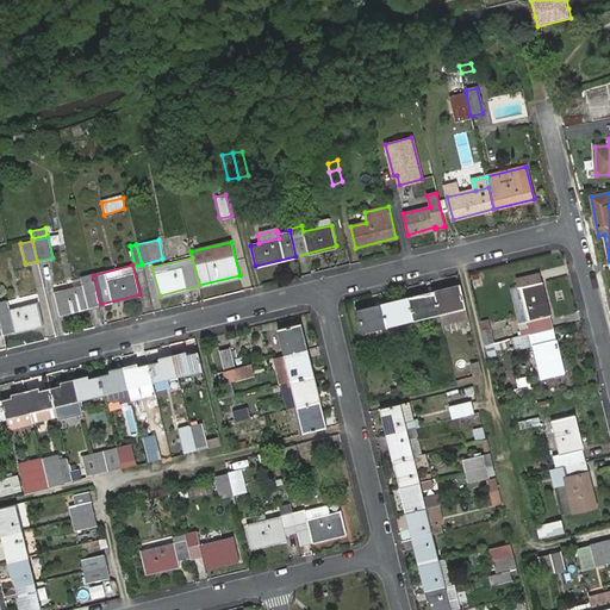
[(516,278),(518,287),(540,282),(537,272),(516,278)]
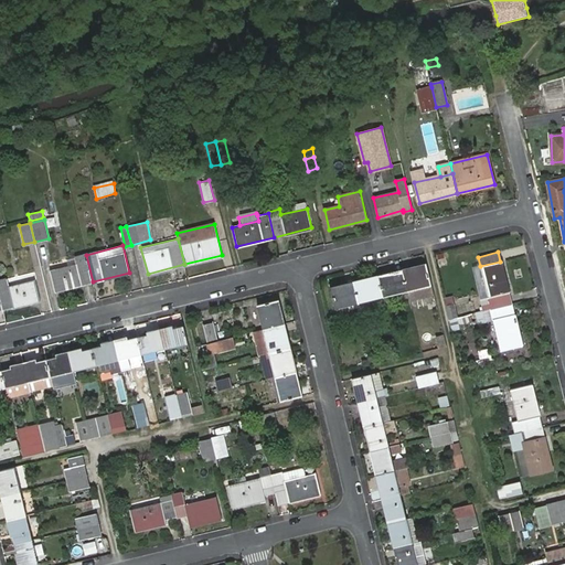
[(55,290),(93,281),(86,255),(75,257),(76,265),(68,267),(51,272),(55,290)]
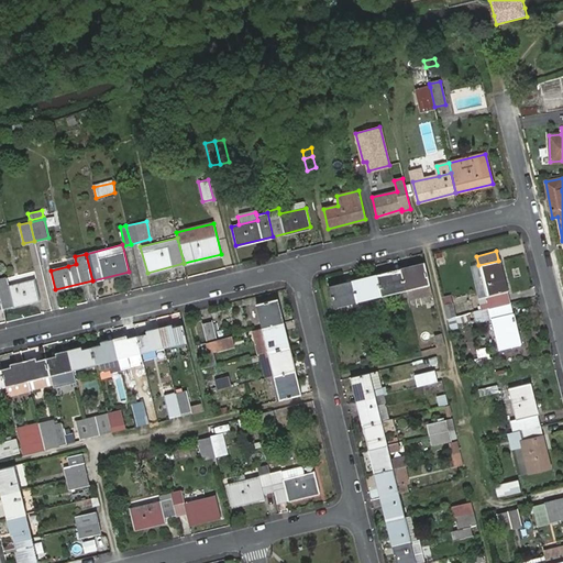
[(66,258),(68,266),(76,264),(75,256),(66,258)]
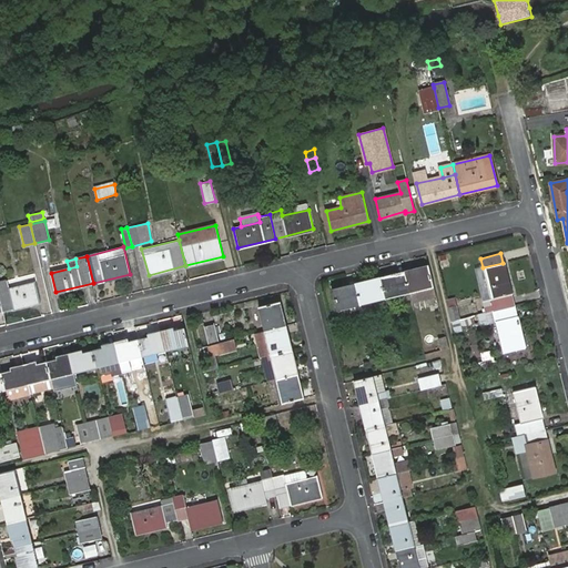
[(483,267),(493,310),(514,305),(503,263),(483,267)]
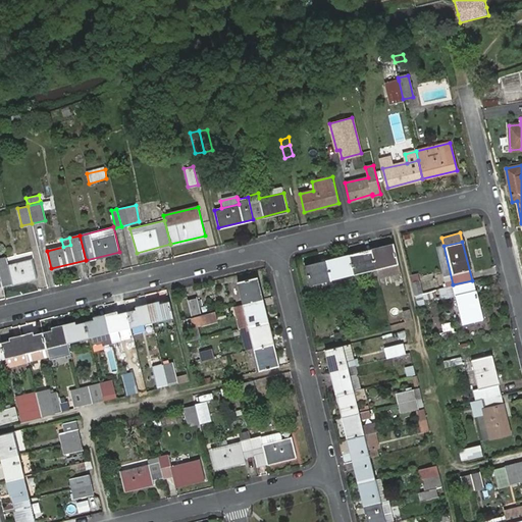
[(371,252),(375,269),(382,267),(384,274),(400,271),(394,247),(382,250),(381,246),(376,247),(377,251),(371,252)]
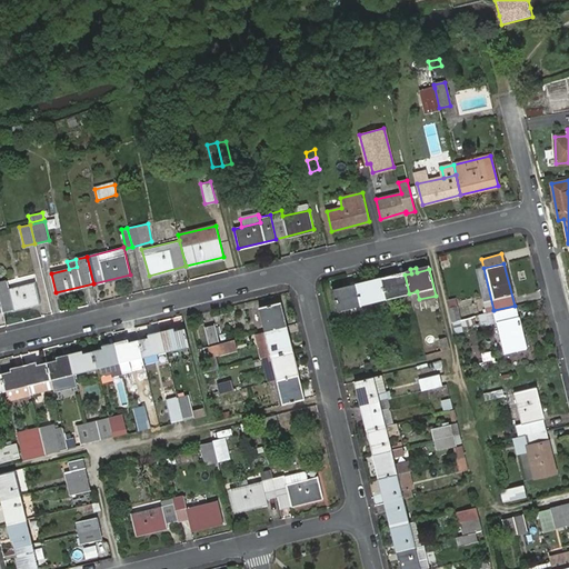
[(381,280),(386,299),(409,293),(405,275),(399,277),(398,272),(390,273),(391,278),(381,280)]
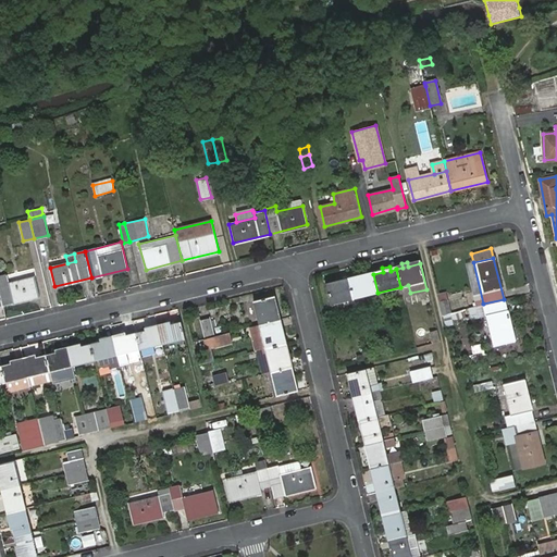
[(349,280),(354,298),(378,293),(373,274),(361,277),(360,273),(355,274),(356,279),(349,280)]
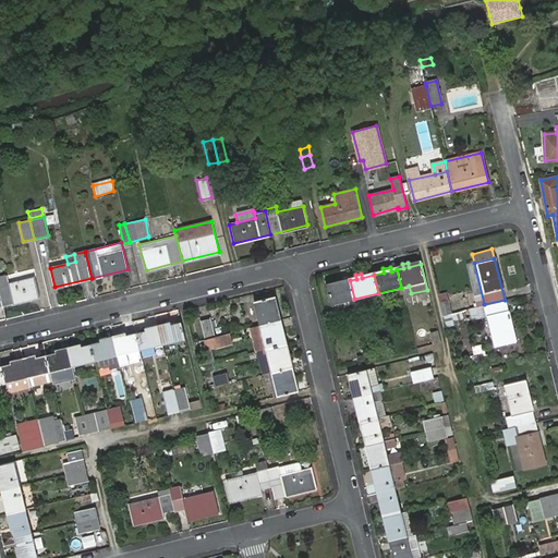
[(338,283),(327,286),(331,304),(354,299),(350,280),(343,282),(342,278),(337,279),(338,283)]
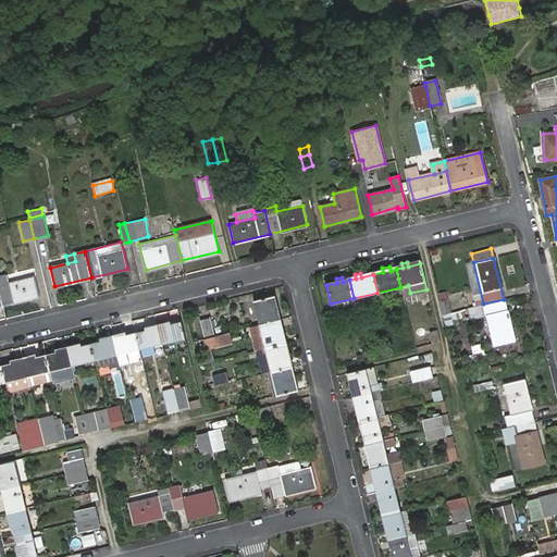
[(0,286),(0,293),(3,305),(38,296),(34,279),(9,284),(0,286)]
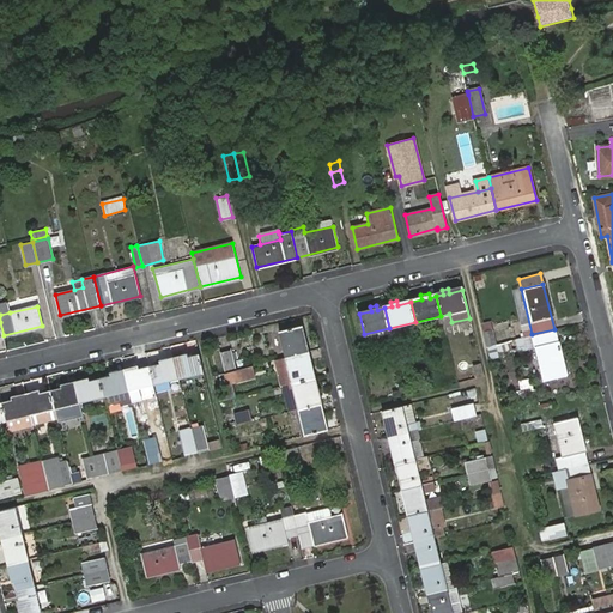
[(441,316),(443,325),(451,322),(449,314),(441,316)]
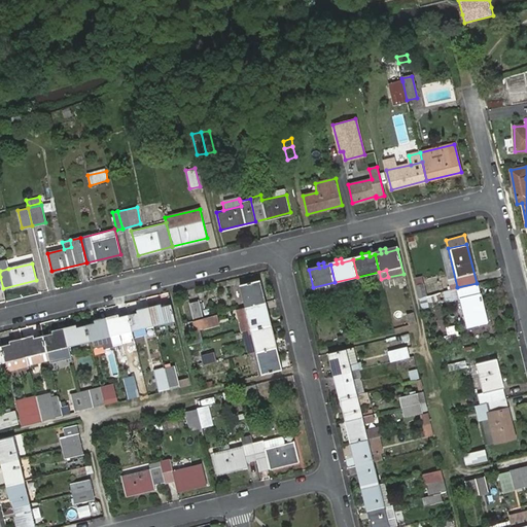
[(257,280),(240,285),(245,308),(264,303),(261,296),(265,295),(262,289),(259,289),(257,280)]
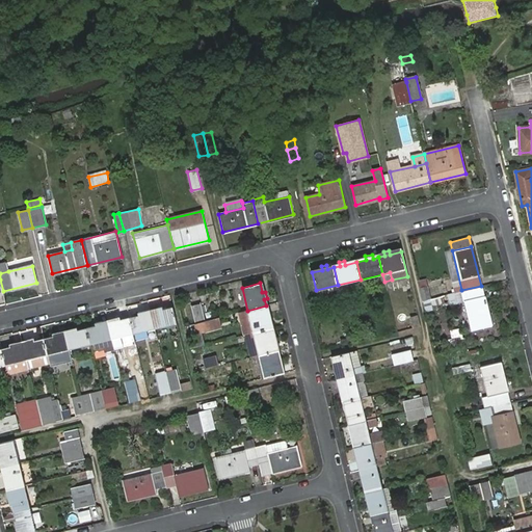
[(427,286),(419,288),(422,300),(430,298),(427,286)]
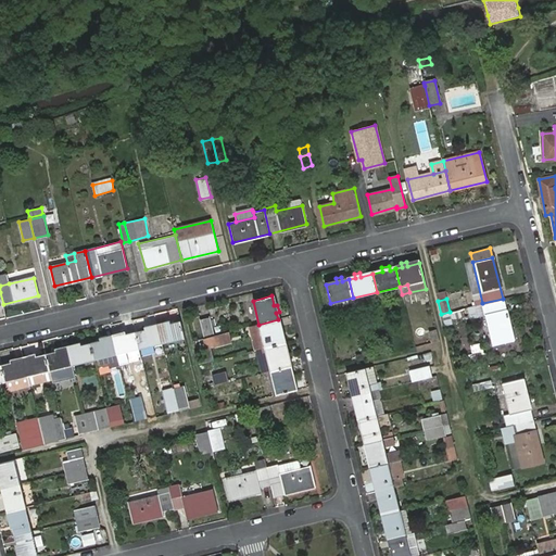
[(482,303),(467,307),(469,316),(470,319),(480,317),(485,315),(493,344),(513,340),(503,299),(482,303)]
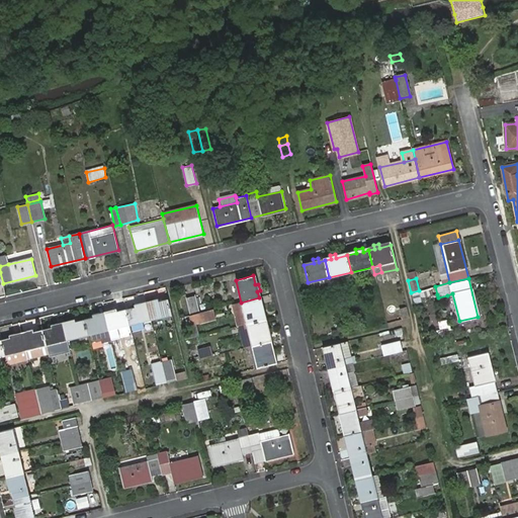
[(435,286),(419,290),(421,298),(437,294),(435,286)]
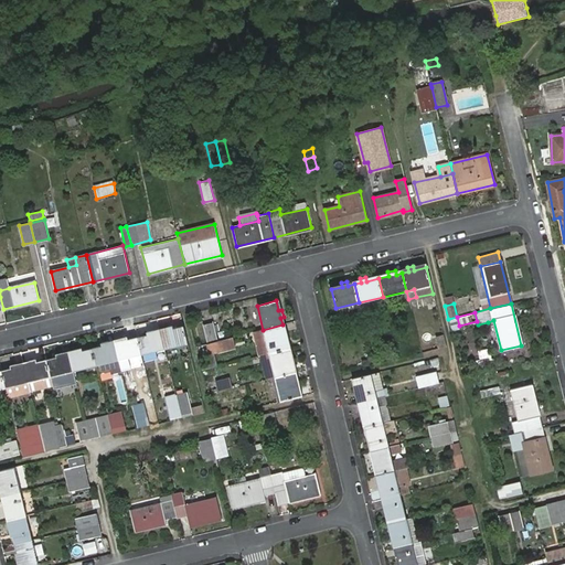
[(457,317),(448,319),(451,331),(459,328),(459,326),(457,317)]
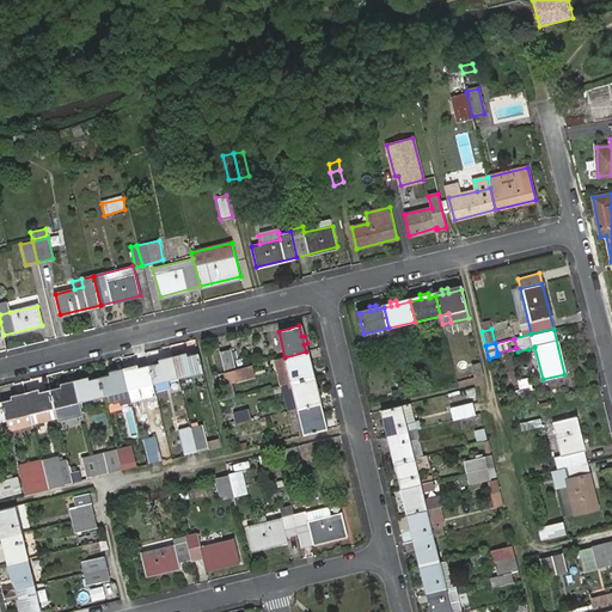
[(536,381),(543,379),(534,347),(528,349),(536,381)]
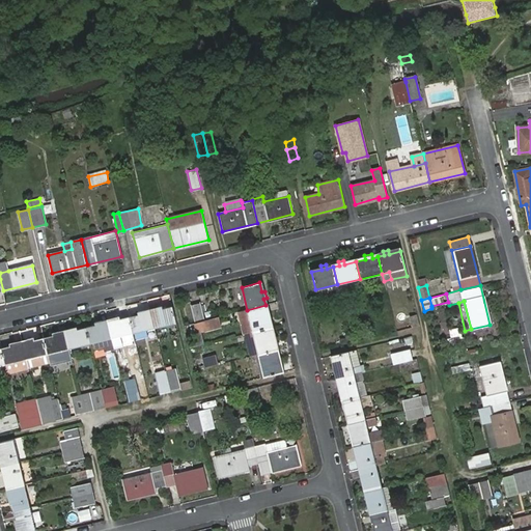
[(155,328),(175,323),(171,306),(163,308),(162,305),(155,307),(157,310),(150,312),(155,328)]
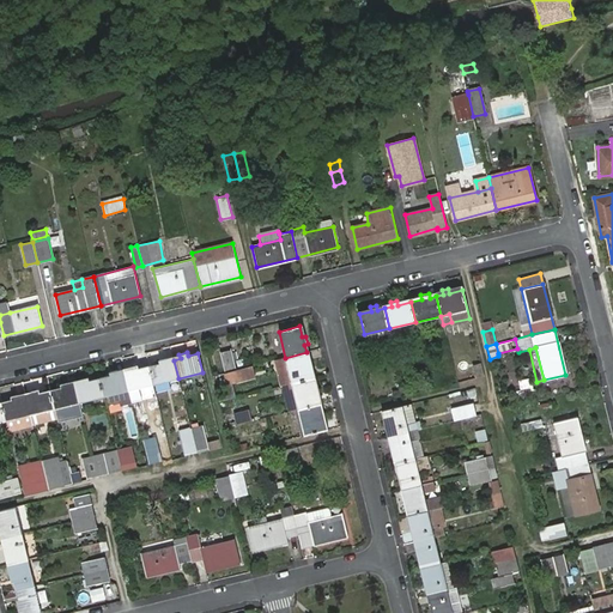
[(220,354),(225,372),(236,370),(231,352),(220,354)]
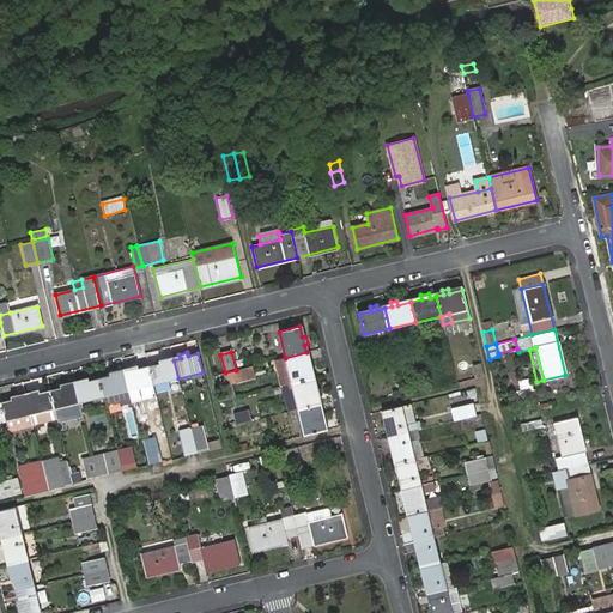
[(285,358),(277,359),(283,386),(284,386),(313,378),(310,368),(313,366),(311,359),(308,359),(307,352),(285,358)]
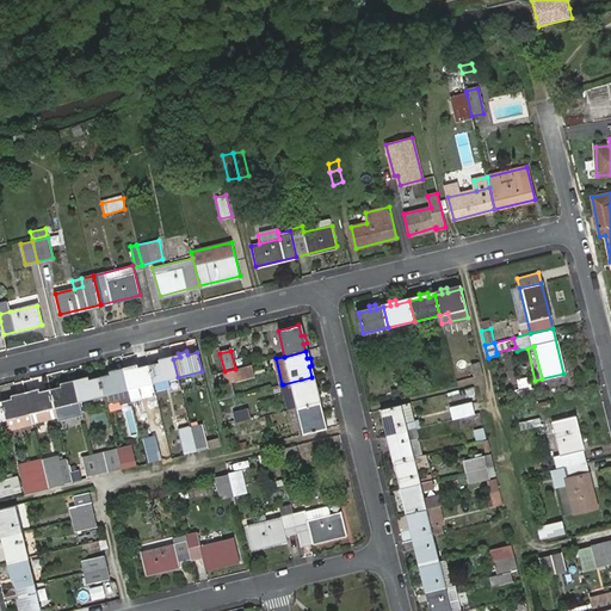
[(148,365),(153,383),(178,377),(173,359),(166,360),(164,357),(158,359),(159,363),(148,365)]
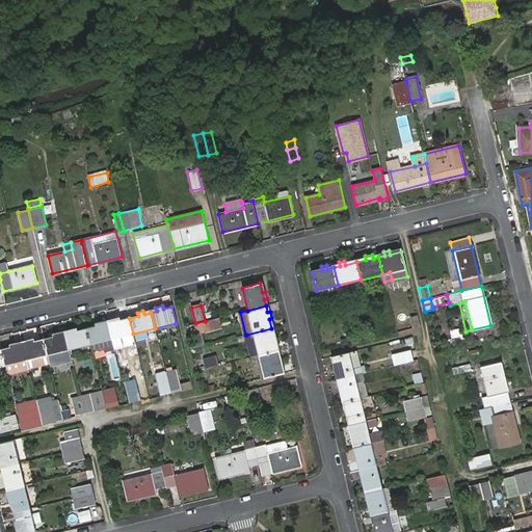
[(112,339),(133,334),(129,318),(120,320),(118,317),(113,318),(113,321),(108,323),(111,338),(112,339)]
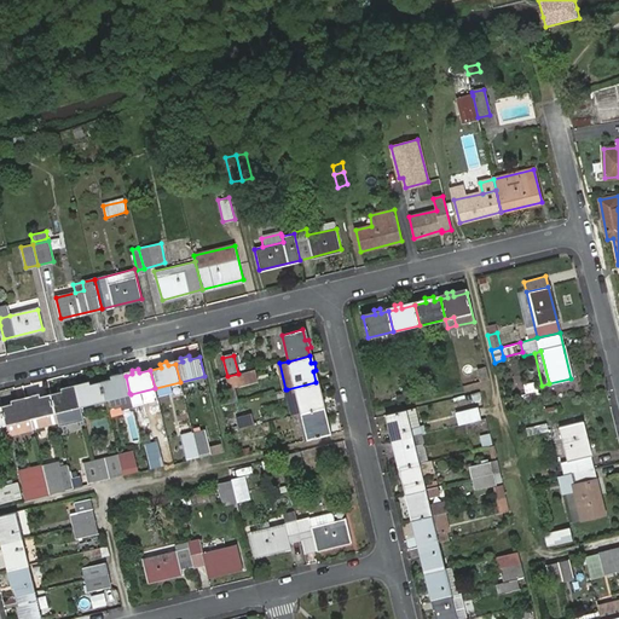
[(253,370),(238,374),(239,381),(254,377),(253,370)]
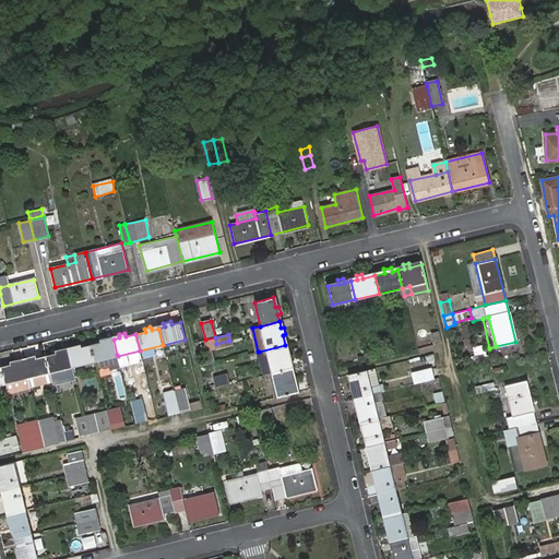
[(100,342),(91,345),(95,361),(99,360),(100,366),(104,368),(110,366),(111,367),(120,365),(118,356),(117,355),(114,340),(114,339),(107,341),(106,337),(99,340),(100,342)]
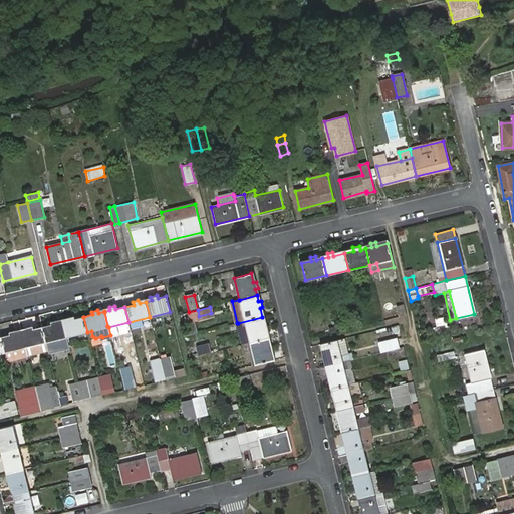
[(62,322),(66,337),(87,332),(83,317),(75,318),(74,315),(67,317),(67,320),(62,322)]
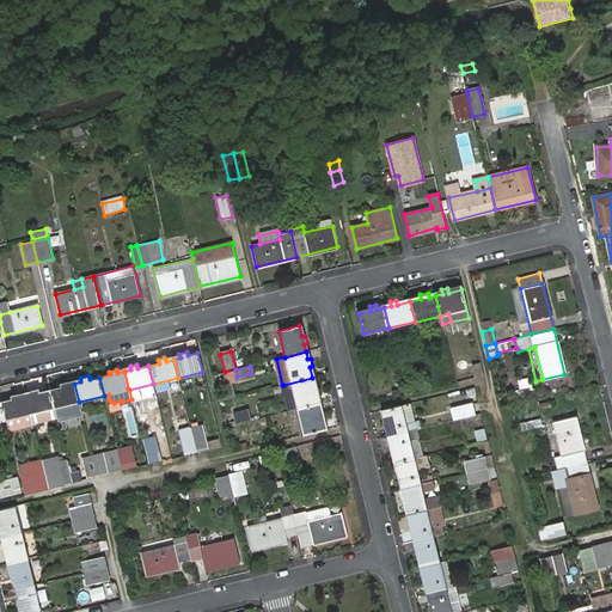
[(316,390),(312,378),(283,385),(289,411),(298,409),(319,404),(317,397),(320,397),(318,389),(316,390)]
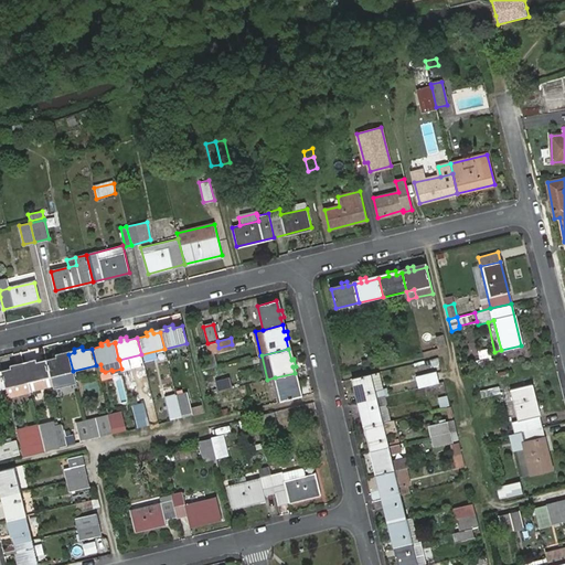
[(53,386),(53,388),(76,383),(73,371),(68,354),(68,353),(62,355),(61,352),(55,354),(55,356),(46,359),(51,376),(53,386)]
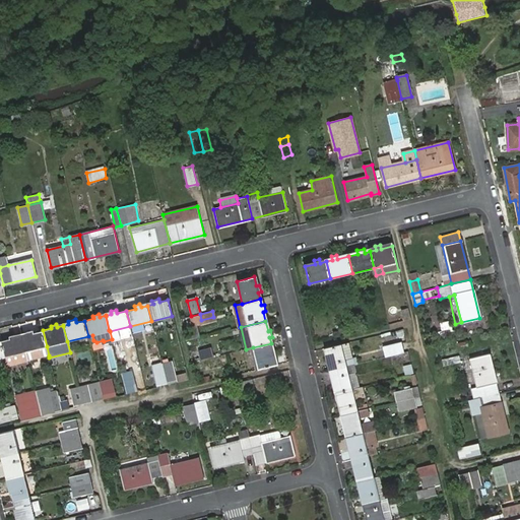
[(27,334),(21,335),(27,361),(49,355),(47,346),(43,330),(34,333),(33,330),(26,331),(27,334)]
